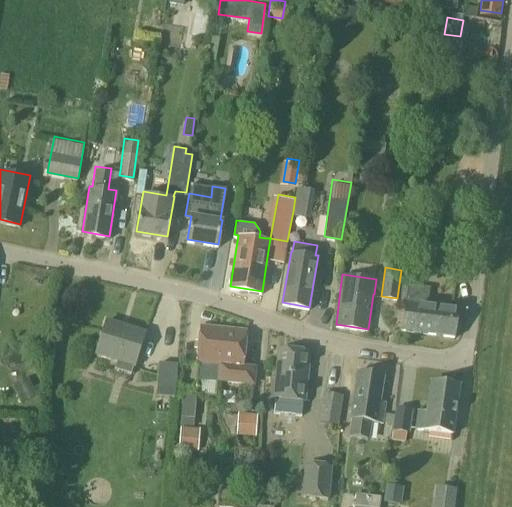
[(406,295),(405,299),(401,327),(455,335),(459,307),(428,302),(431,285),(408,281),(408,282),(402,282),(399,294),(406,295)]
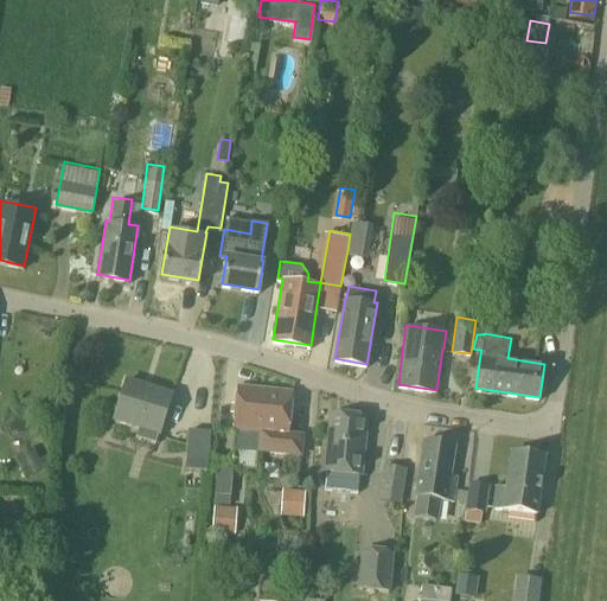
[(115,417),(127,420),(123,429),(135,433),(138,424),(158,430),(171,389),(128,376),(115,417)]
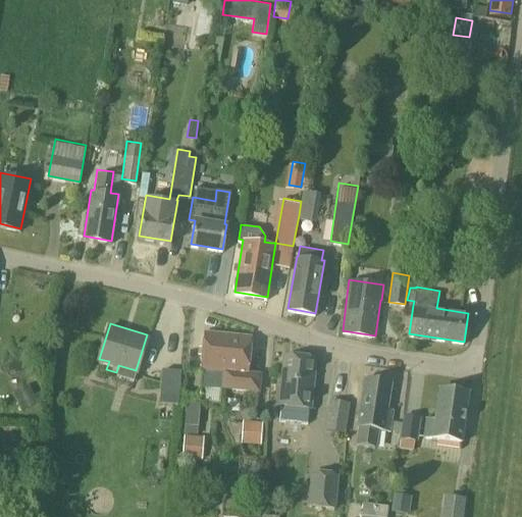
[(201,366),(203,367),(202,381),(222,383),(222,385),(259,389),(260,372),(248,371),(252,334),(205,329),(201,366)]
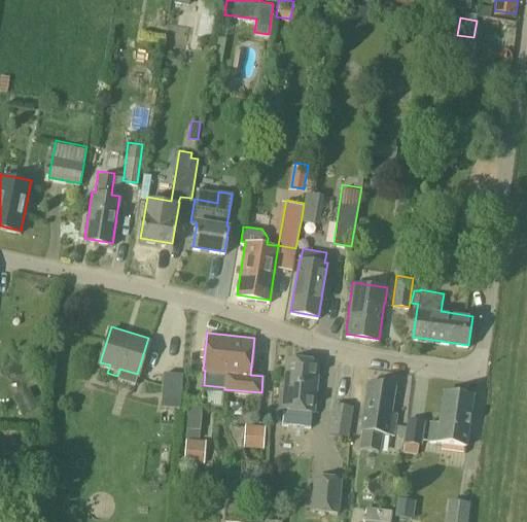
[(314,411),(319,358),(286,355),(281,408),(283,408),(282,421),(310,424),(312,410),(314,411)]
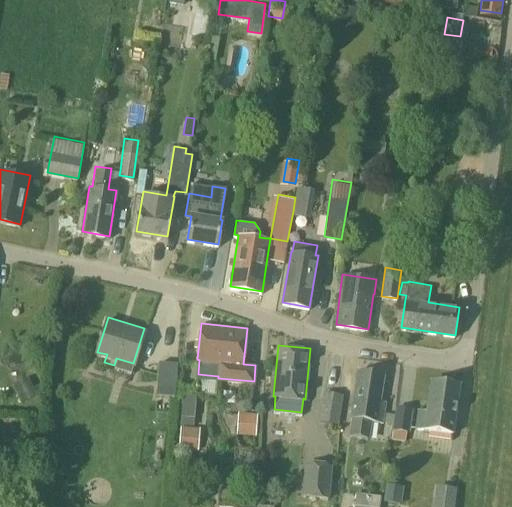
[(160,360),(156,392),(174,394),(177,361),(160,360)]
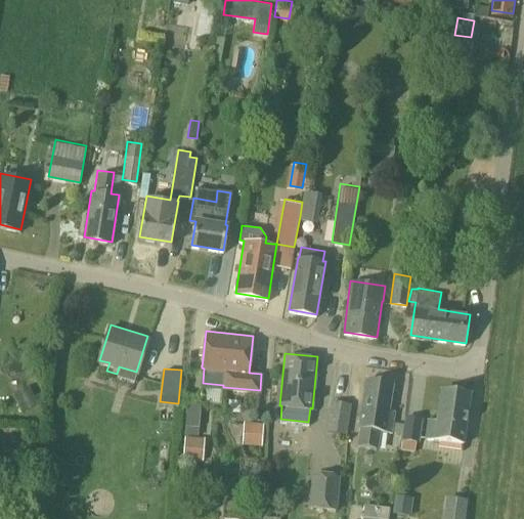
[(358,425),(361,425),(359,440),(377,443),(379,428),(402,432),(403,422),(393,420),(394,408),(389,407),(393,382),(366,378),(358,425)]
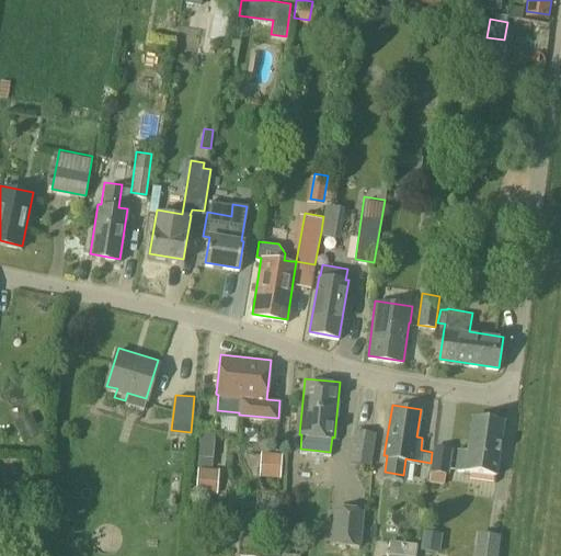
[(30,410),(12,419),(22,440),(39,431),(30,410)]
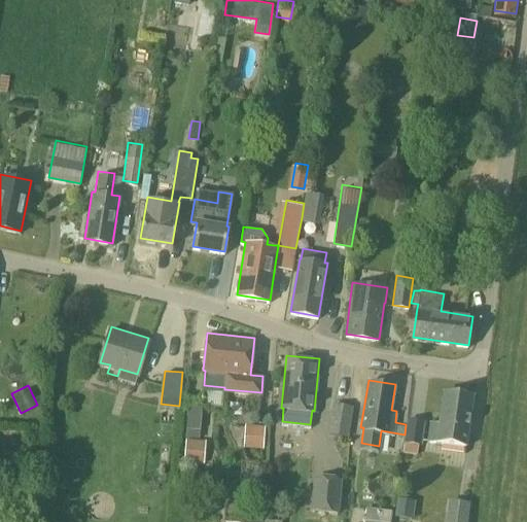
[(466,443),(473,394),(444,390),(440,420),(430,419),(428,438),(466,443)]
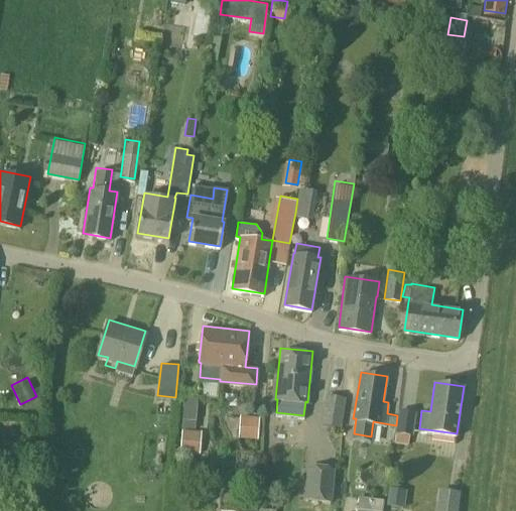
[(342,424),(343,423),(347,394),(327,391),(323,422),(342,424)]
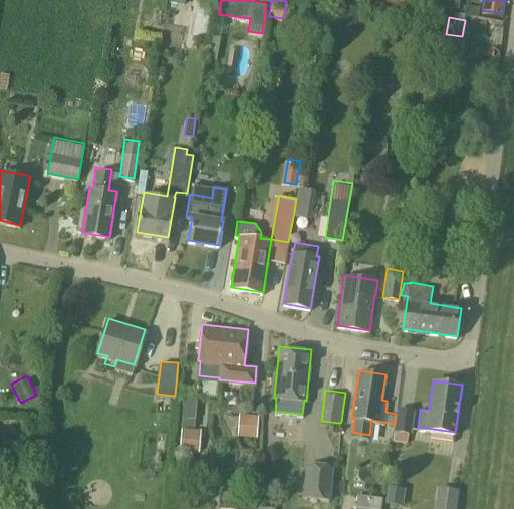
[(196,416),(197,394),(184,393),(184,400),(182,400),(182,408),(183,409),(182,415),(182,431),(194,433),(195,416),(196,416)]
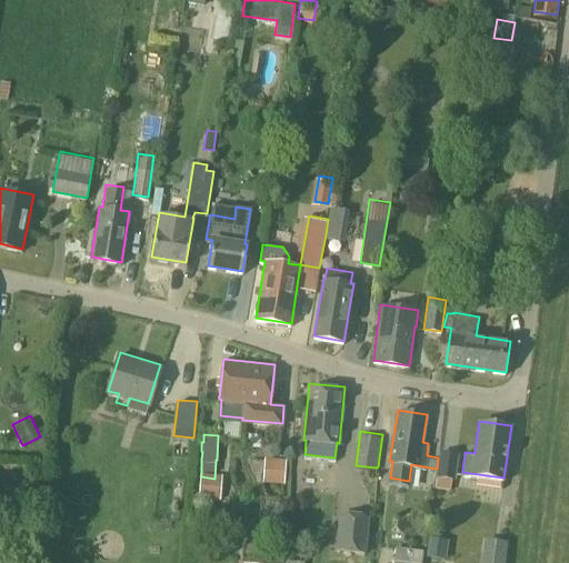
[(437,475),(435,485),(450,489),(452,478),(453,478),(458,451),(441,449),(437,475)]
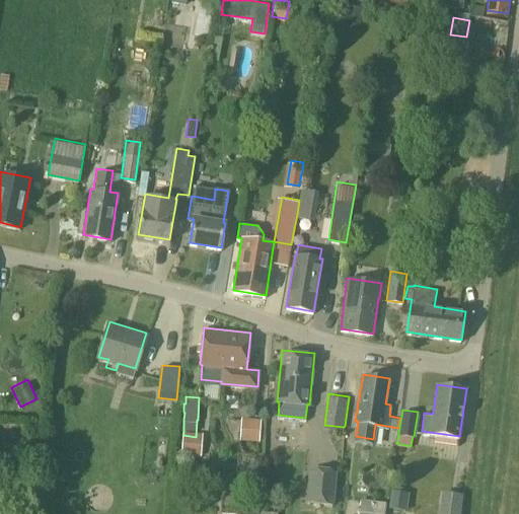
[(242,417),(240,439),(260,440),(261,418),(242,417)]
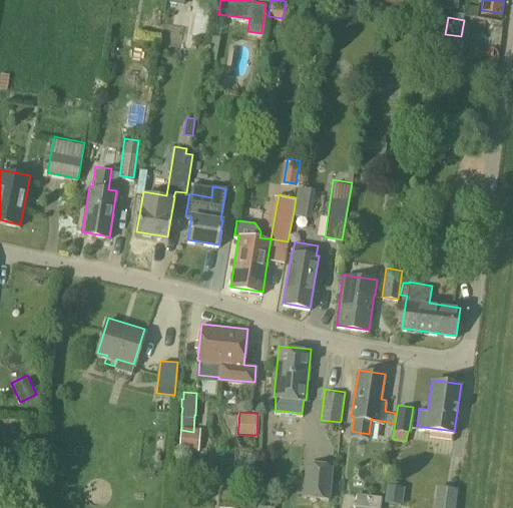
[(181,430),(179,448),(199,450),(200,428),(194,427),(195,415),(194,415),(193,432),(181,430)]
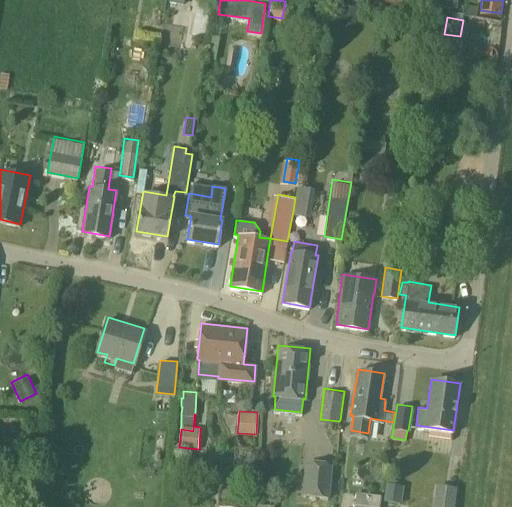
[(305,460),(302,493),(329,496),(332,463),(305,460)]
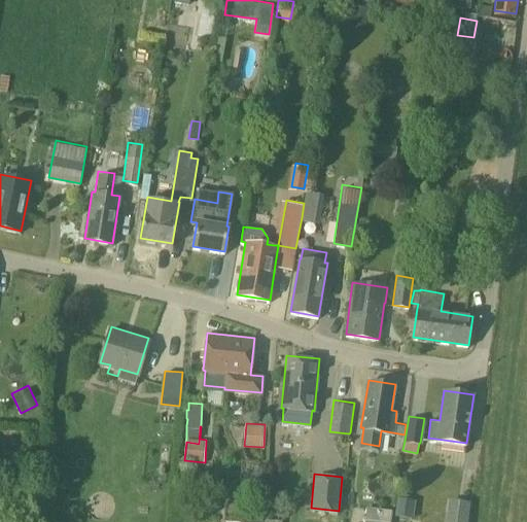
[(397,497),(395,512),(412,514),(414,499),(397,497)]
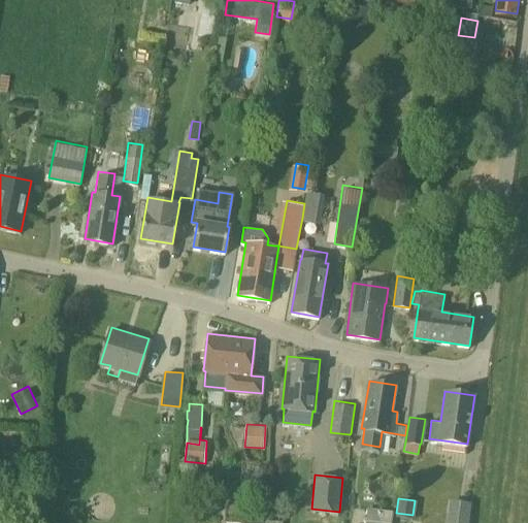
[(451,500),(448,522),(465,522),(468,502),(451,500)]
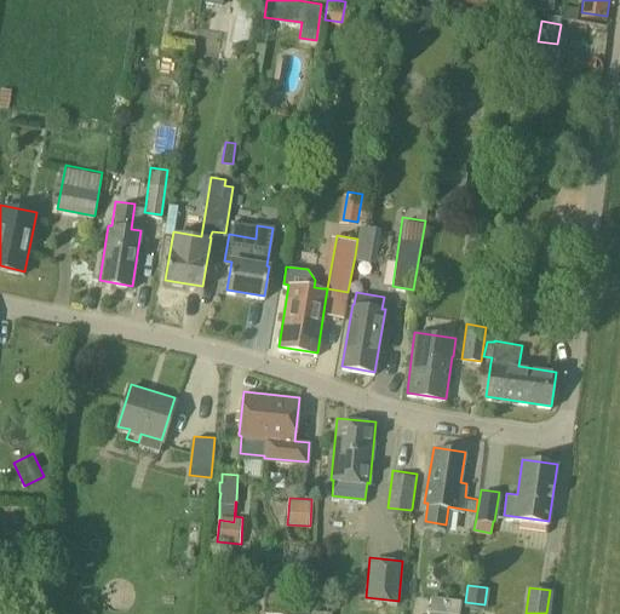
[(431,595),(428,613),(458,613),(460,598),(431,595)]
